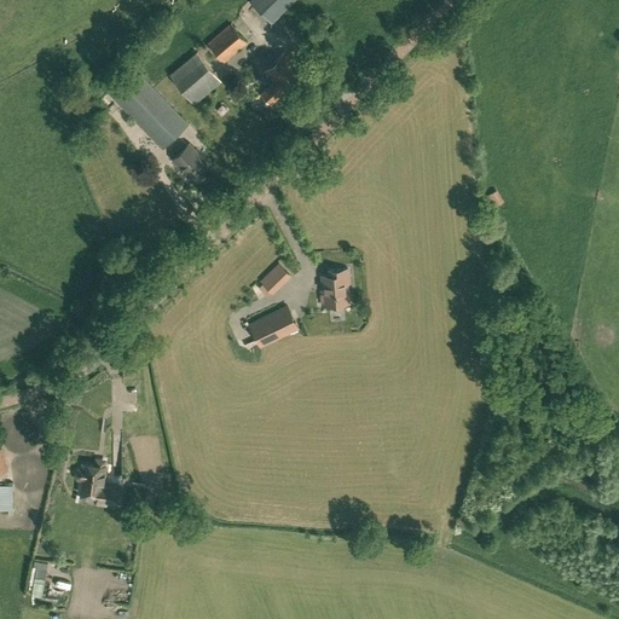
[(252,0),(272,21),(291,0),(252,0)]
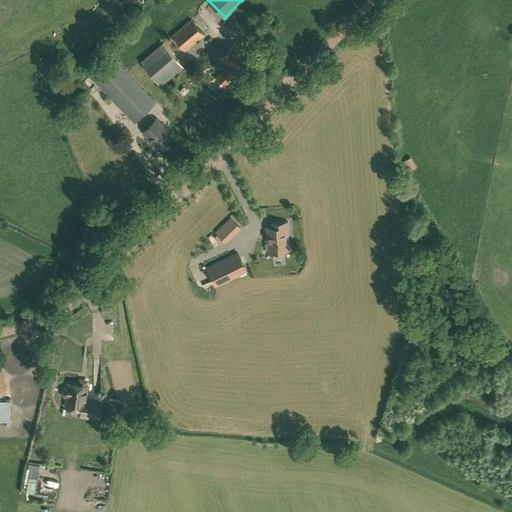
[(185,50),(204,34),(191,19),(172,35),(185,50)]
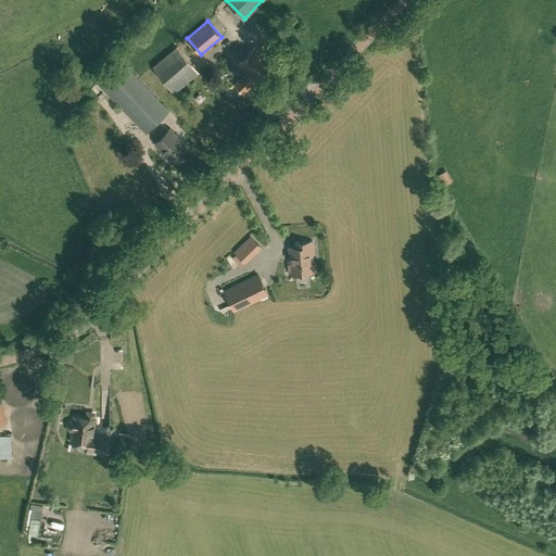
[(199,72),(176,46),(153,65),(175,92),(199,72)]
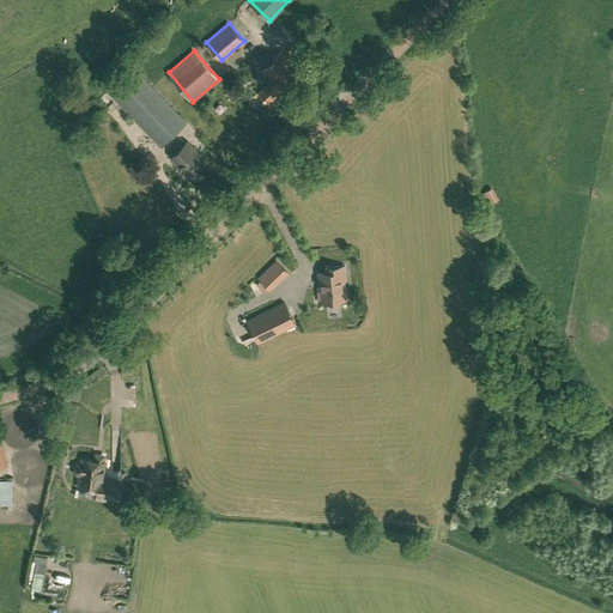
[(281,90),(301,71),(281,50),(262,70),(272,79),(259,92),(268,102),(281,90)]
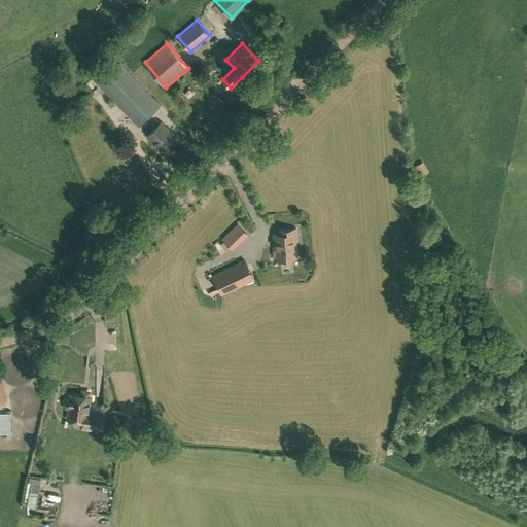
[(160,105),(113,58),(93,78),(138,126),(160,105)]
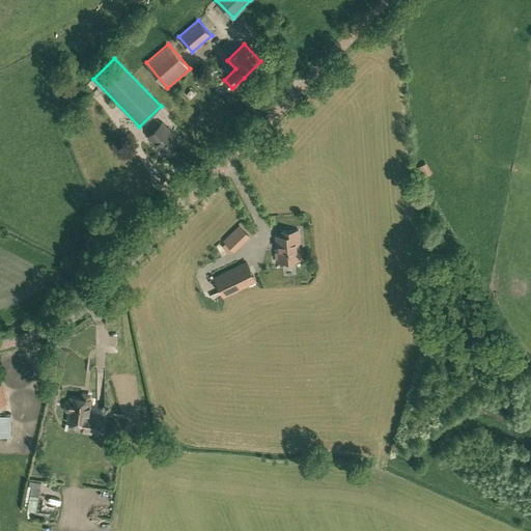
[(179,140),(162,122),(148,136),(166,154),(179,140)]
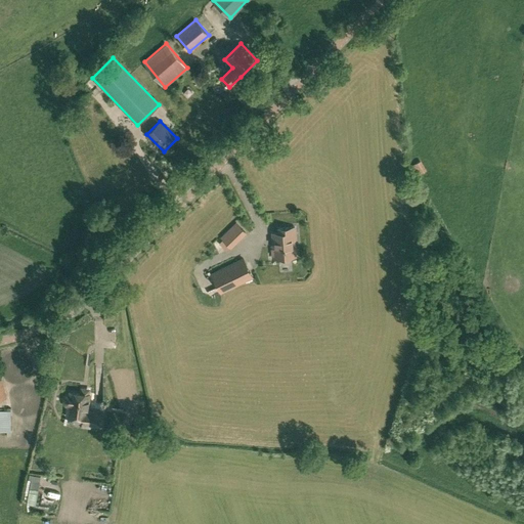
[(420,159),(409,165),(417,175),(426,170),(420,159)]
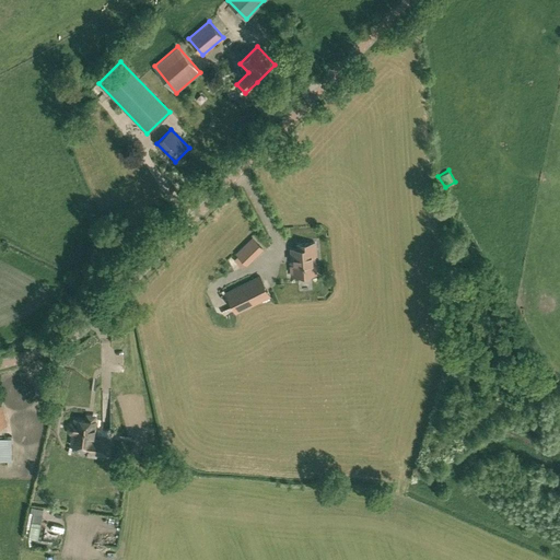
[(231,257),(242,268),(263,247),(252,236),(231,257)]
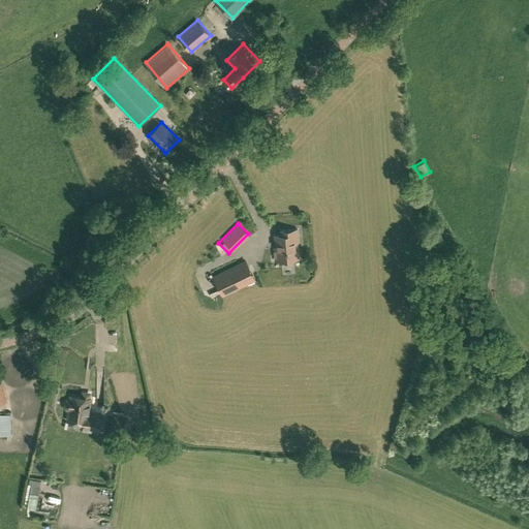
[(274,248),(275,260),(299,258),(297,242),(299,242),(298,229),(280,230),(281,235),(275,236),(276,248),(274,248)]
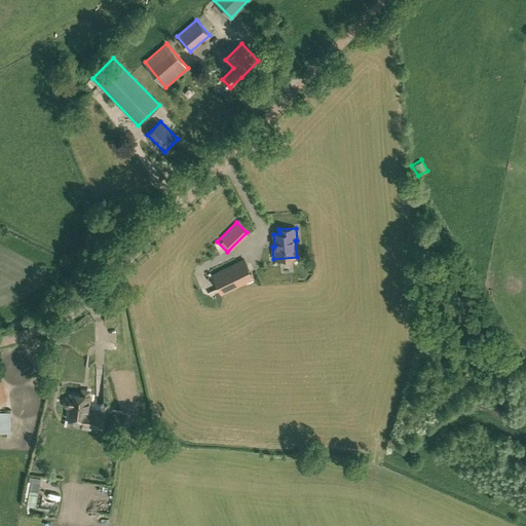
[(222,293),(253,277),(245,259),(213,275),(222,293)]
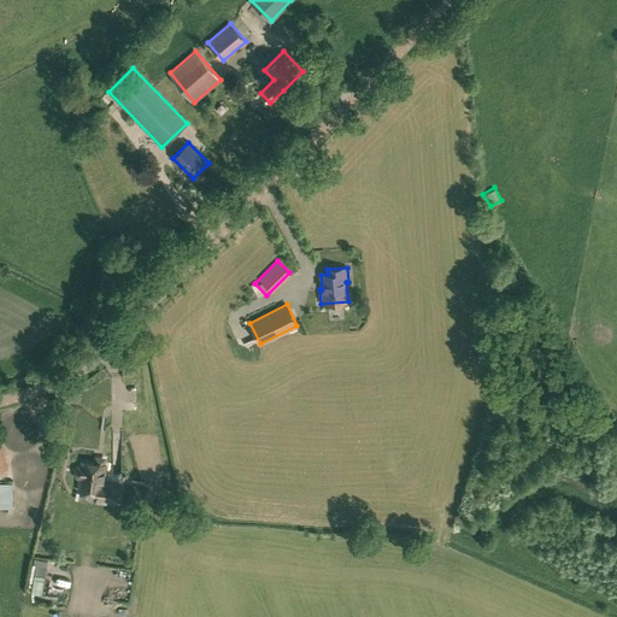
[(0,466),(16,465),(15,447),(0,447),(0,466)]
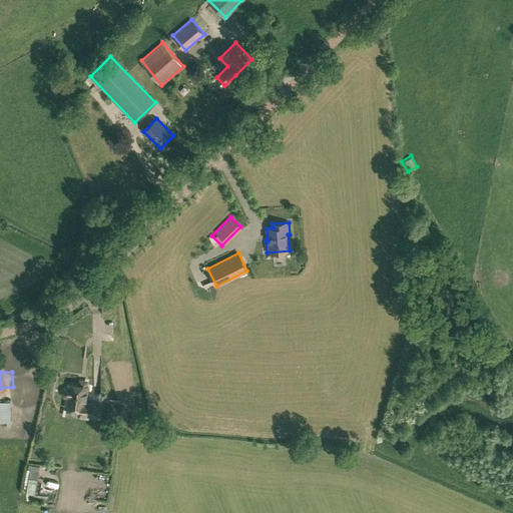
[(87,386),(69,384),(68,387),(67,387),(66,387),(65,387),(64,388),(63,389),(63,390),(62,391),(62,392),(62,393),(63,394),(63,395),(64,396),(65,397),(66,397),(67,397),(66,408),(74,409),(74,414),(99,417),(101,404),(85,402),(87,386)]
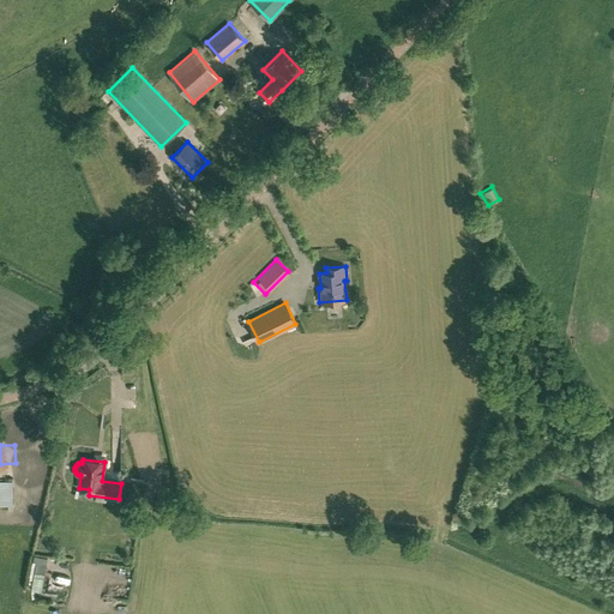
[(8,510),(13,510),(13,499),(12,481),(0,480),(0,504),(8,505),(8,510)]
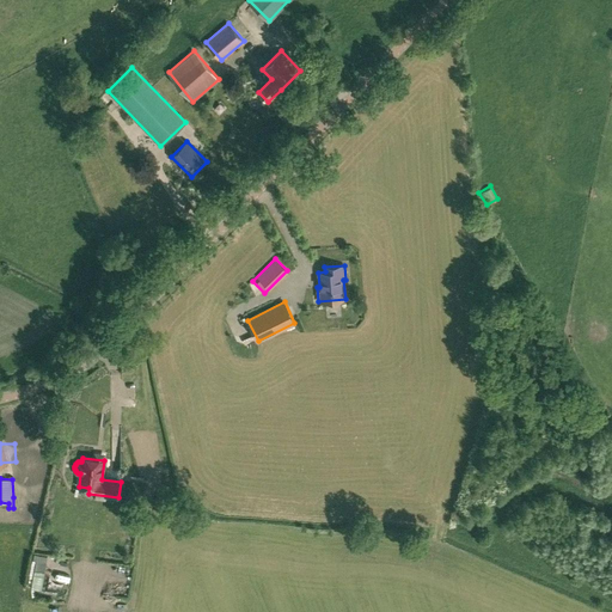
[(35,570),(46,573),(48,557),(35,555),(34,561),(37,561),(35,570)]
